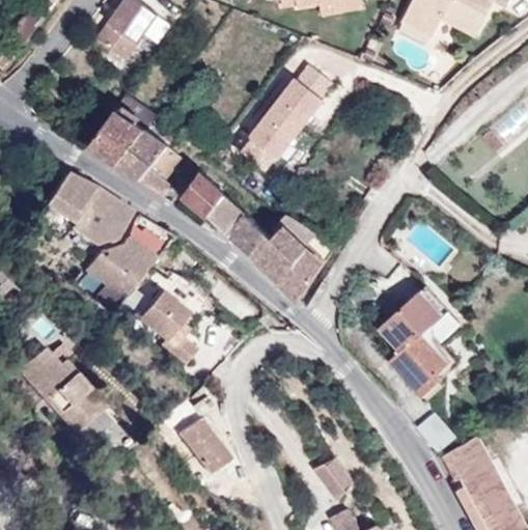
[(34,0),(45,15),(56,0),(34,0)]
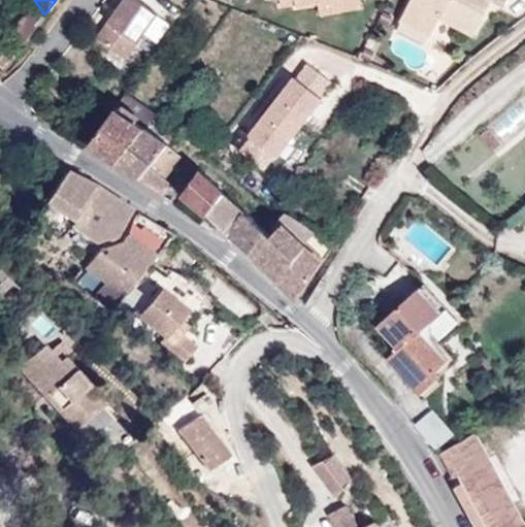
[(133,0),(122,0),(94,39),(123,60),(155,15),(133,0)]
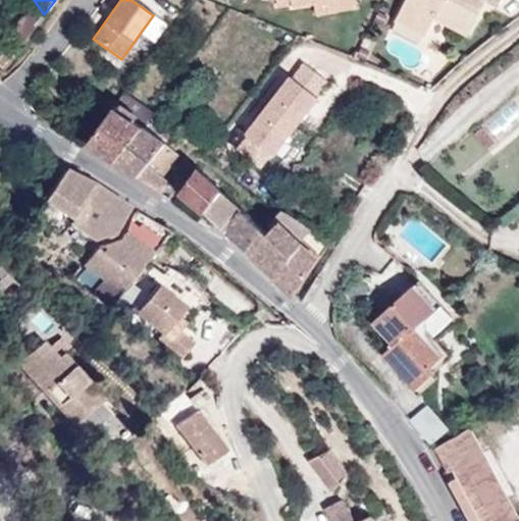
[(274,0),(275,7),(290,5),(291,8),(344,0),(274,0)]
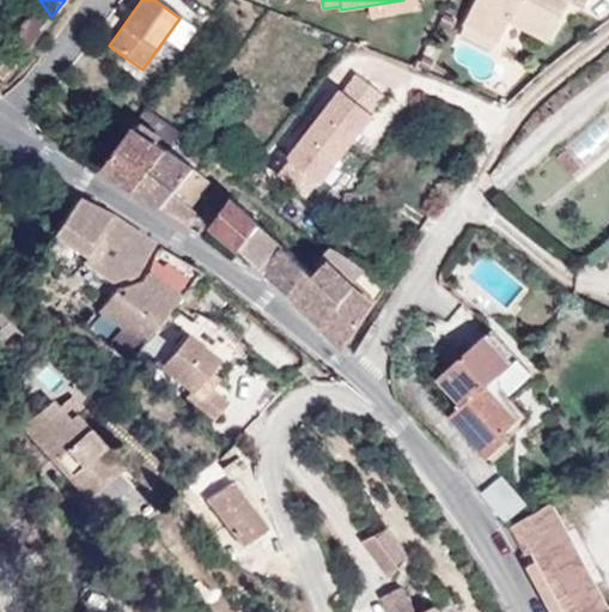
[(474,0),(462,25),(497,43),(506,24),(511,17),(549,37),(568,0),(583,7),(585,0),(474,0)]
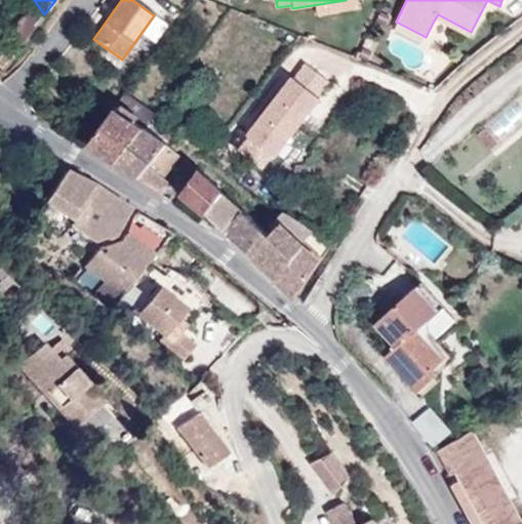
[(471,32),(438,14),(434,21),(468,38),(471,32)]
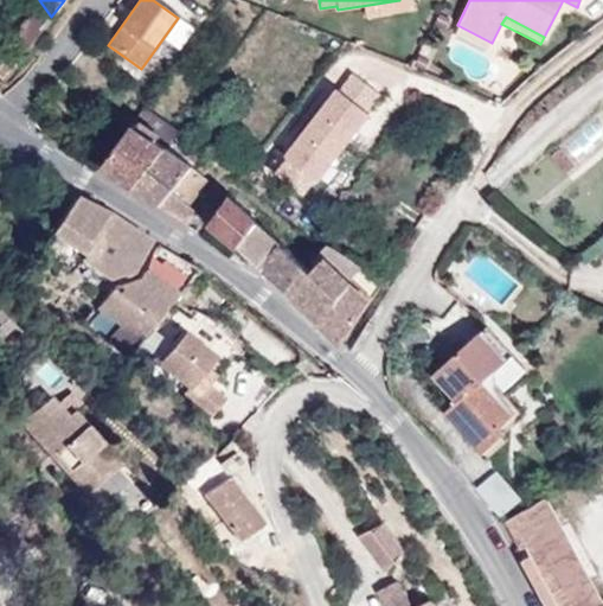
[(487,51),(492,43),(457,25),(453,33),(487,51)]
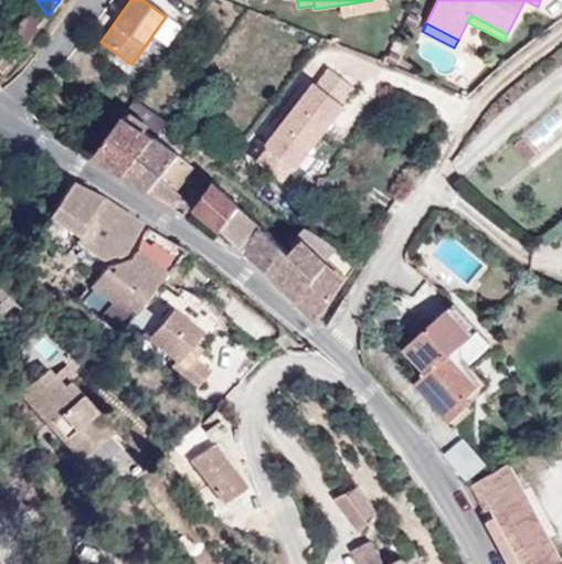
[(2,56),(11,63),(22,49),(13,42),(2,56)]
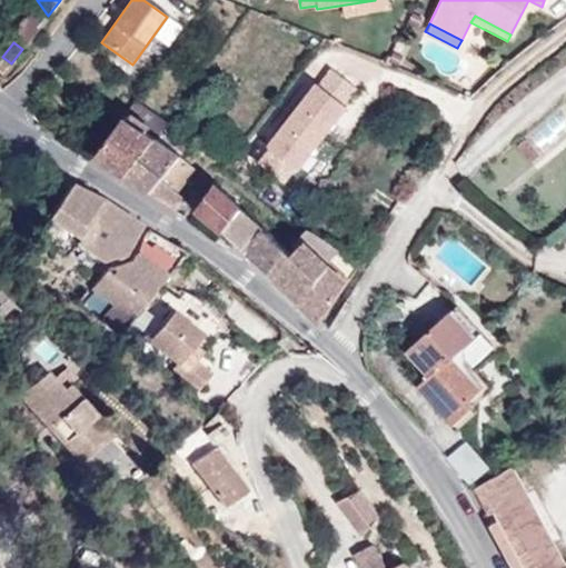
[(344,107),(315,85),(290,116),(319,138),(344,107)]
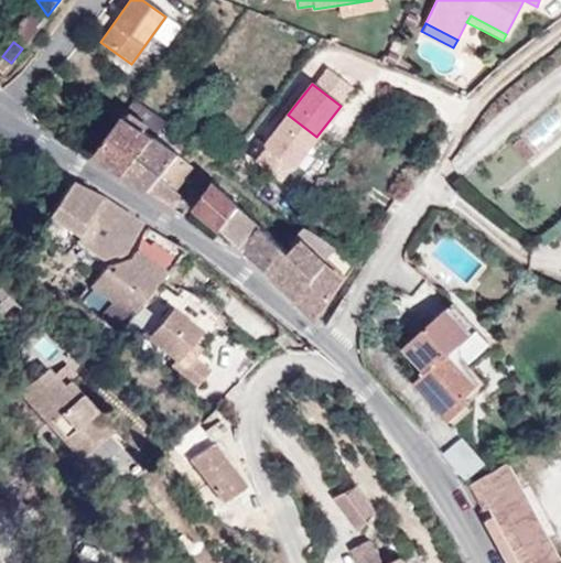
[(163,121),(132,100),(121,115),(152,137),(163,121)]
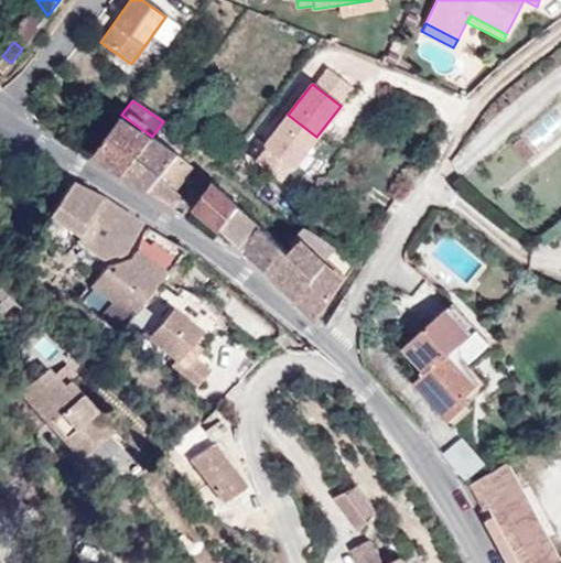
[(121,175),(152,137),(121,115),(93,155),(121,175)]
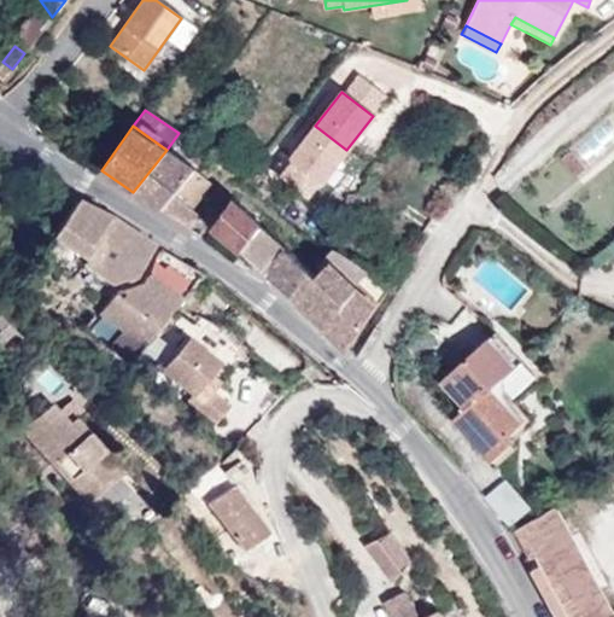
[(321,184),(346,150),(315,126),(290,159),(321,184)]
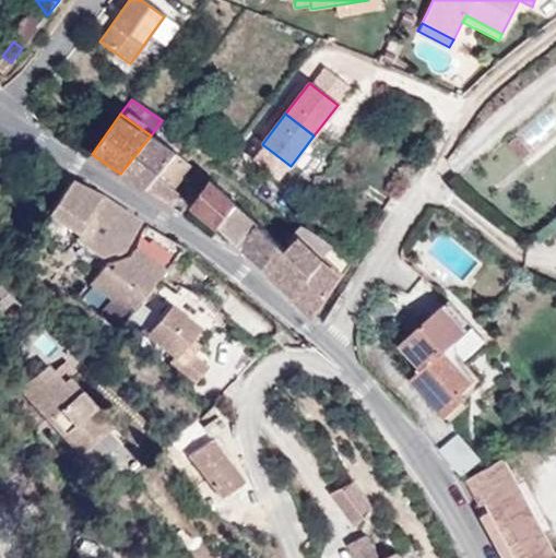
[(190,168),(174,155),(175,153),(151,135),(120,174),(169,208),(179,197),(170,190),(190,168)]
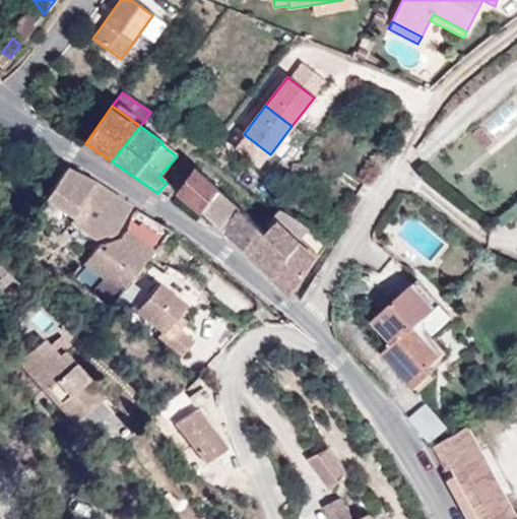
[(470,133),(483,150),(491,144),(477,128),(470,133)]
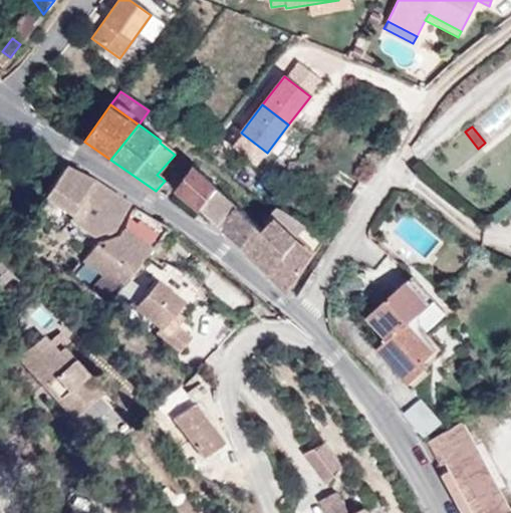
[(69,217),(90,182),(60,167),(41,198),(69,217)]
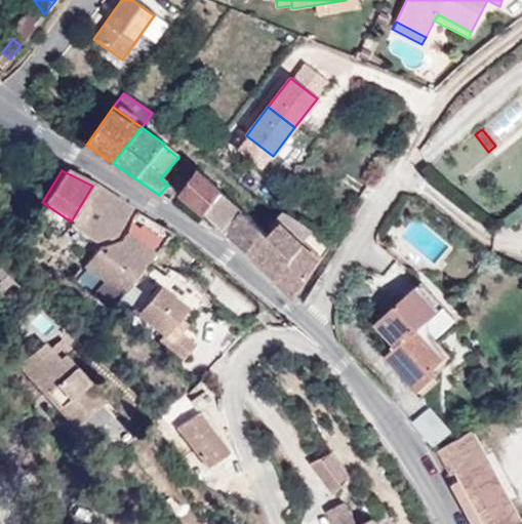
[(219,193),(196,170),(178,194),(203,214),(219,193)]
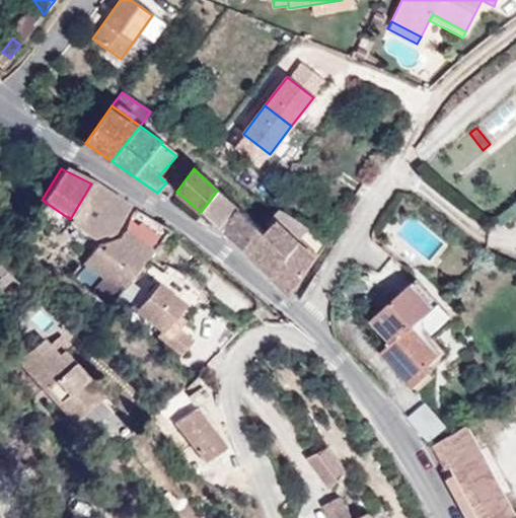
[(127,207),(91,183),(70,219),(66,225),(91,239),(105,236),(113,233),(127,207)]
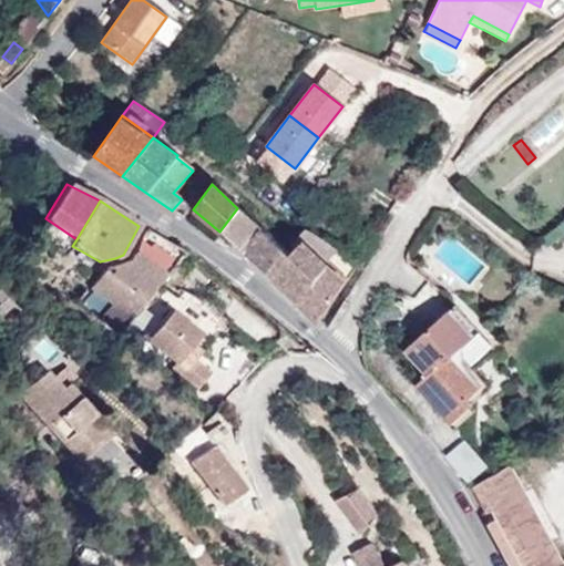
[(288,255),(237,208),(219,232),(235,245),(272,280),(288,255)]
